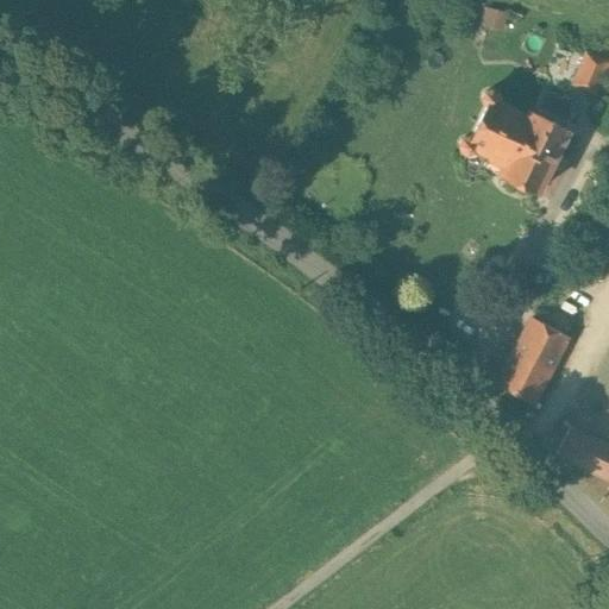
[(502,27),(506,12),(484,6),(481,22),(502,27)]
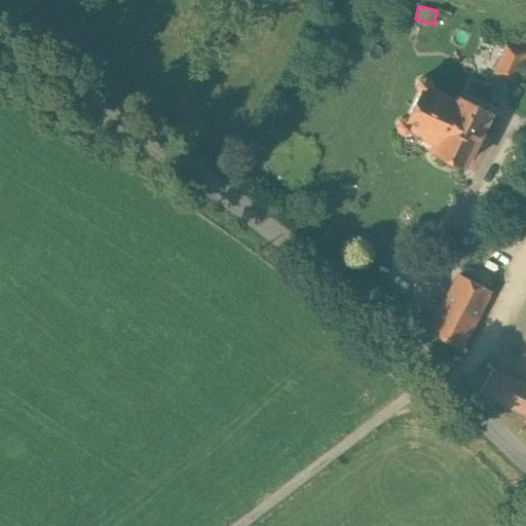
[(524,54),(505,46),(494,72),(513,80),(524,54)]
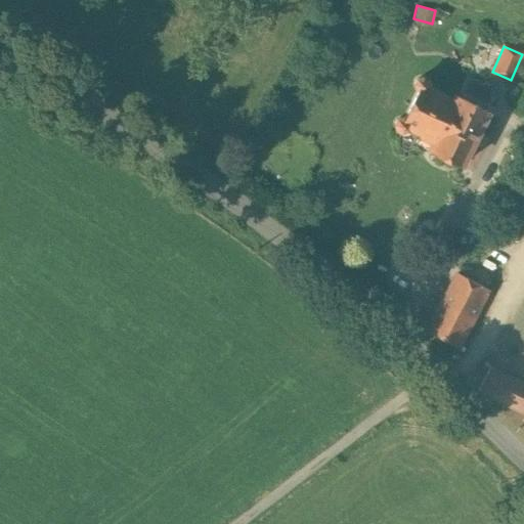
[(450,97),(425,86),(426,83),(425,80),(424,78),(422,77),(419,77),(417,77),(415,79),(413,81),(413,83),(413,86),(416,88),(418,89),(403,117),(400,117),(398,117),(395,118),(394,120),(393,122),(393,125),(394,127),(396,128),(399,129),(401,129),(404,127),(418,134),(413,143),(462,166),(473,142),(480,146),(484,137),(477,133),(486,112),(451,94),(450,97)]
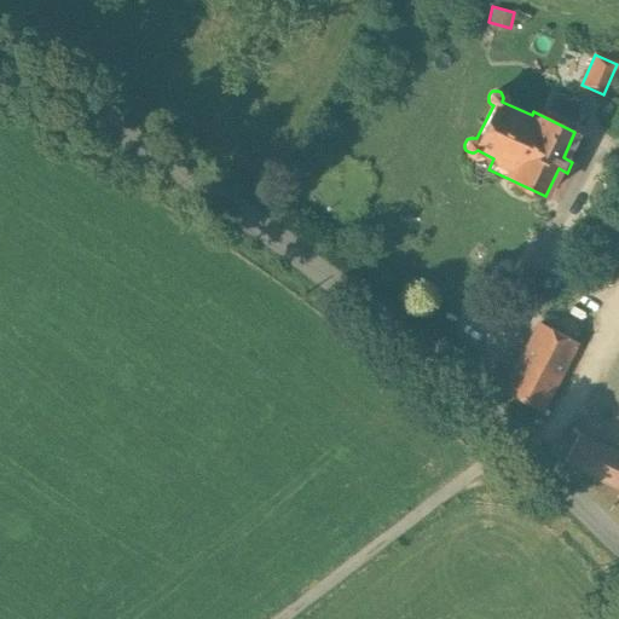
[(539,323),(504,389),(541,410),(577,342),(539,323)]
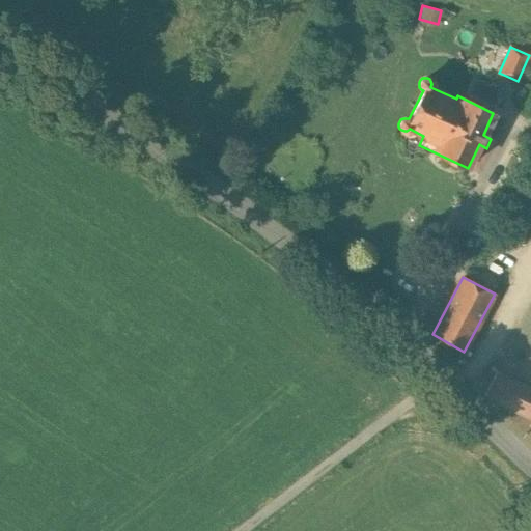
[(510,379),(497,372),(484,397),(498,403),(510,379)]
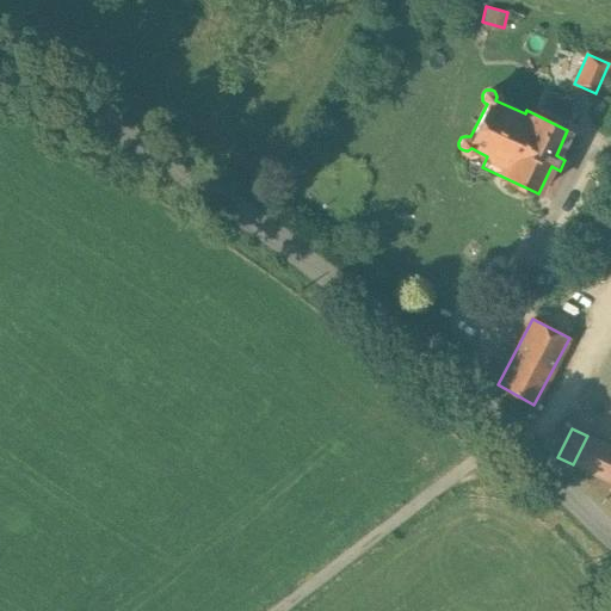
[(610,455),(610,446),(587,436),(573,464),(600,477),(610,455)]
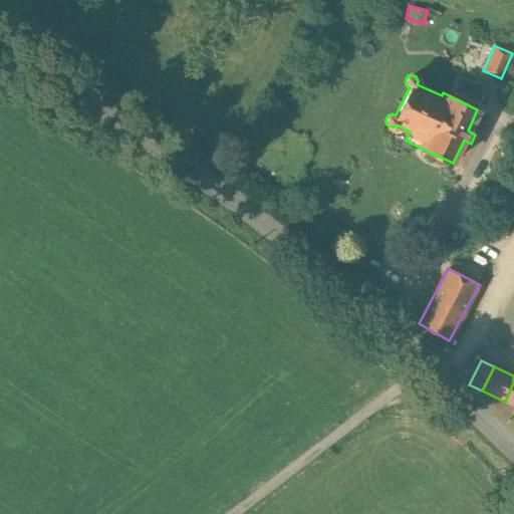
[(513,382),(505,402),(513,406),(513,382)]
